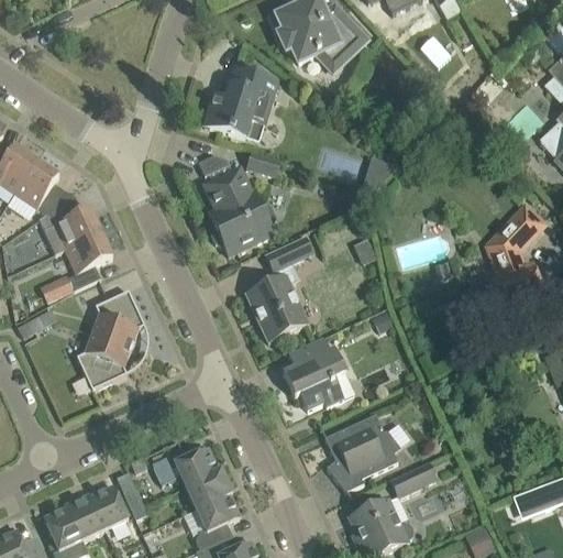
[(291,4),(271,14),(280,34),(278,34),(288,54),(291,52),(298,65),(317,56),(327,67),(343,53),(349,58),(367,41),(351,22),(340,11),(327,17),(322,9),(318,0),(310,0),(302,3),(293,9),(291,4)]
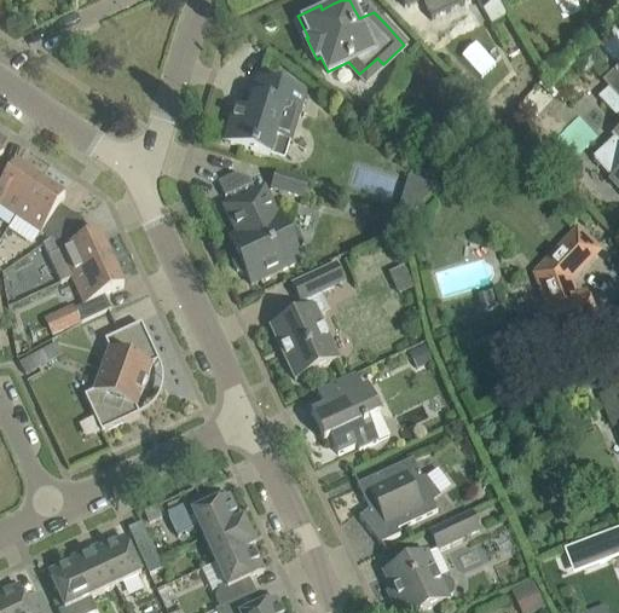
[(603,77),(609,84),(599,93),(617,113),(617,111),(618,114),(618,126),(614,132),(615,133),(594,155),(612,174),(611,175),(618,184),(618,63),(603,77)]
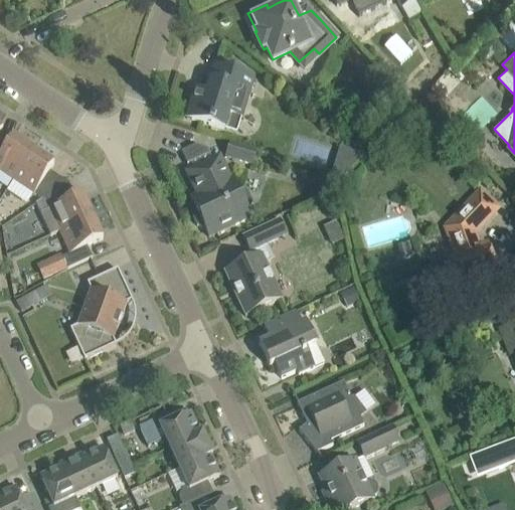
[(207,90),(195,86),(186,115),(205,120),(223,126),(228,111),(240,114),(248,90),(252,75),(249,74),(233,68),(214,62),(209,78),(210,78),(207,90)]
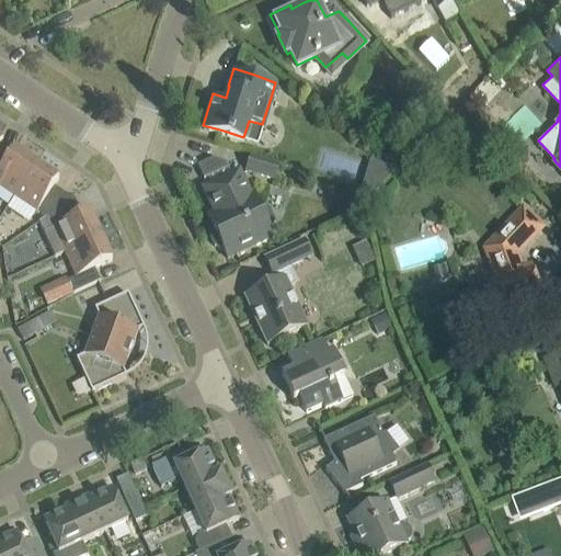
[(0,163),(0,183),(13,193),(35,160),(13,145),(8,152),(2,161),(0,163)]
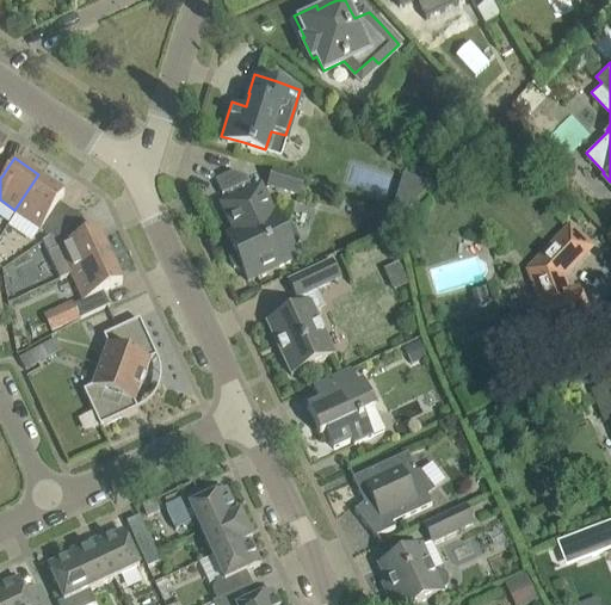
[(267,183),(290,189),(300,192),(304,176),(273,165),(267,183)]
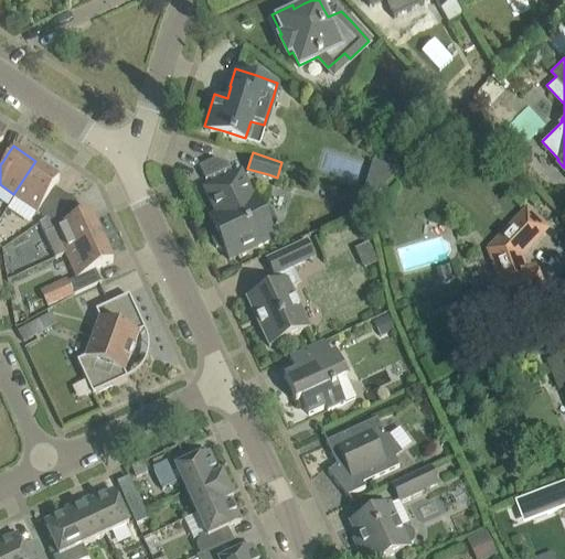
[(204,185),(216,211),(209,214),(228,256),(275,234),(270,225),(275,223),(276,217),(270,205),(266,203),(262,205),(255,192),(253,193),(241,168),(233,171),(228,161),(214,156),(199,163),(205,176),(209,174),(212,181),(204,185)]
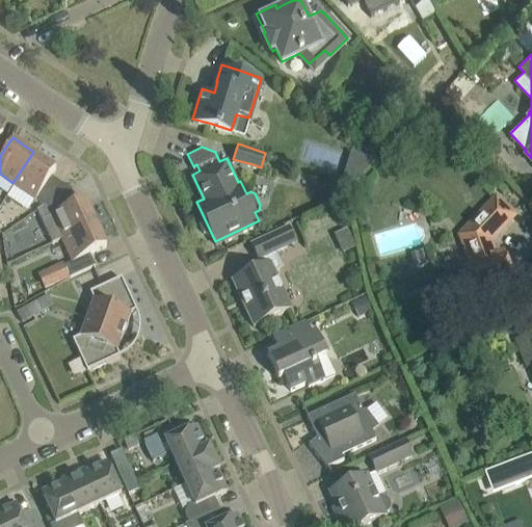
[(12,183),(43,203),(68,184),(51,173),(55,166),(33,152),(12,183)]
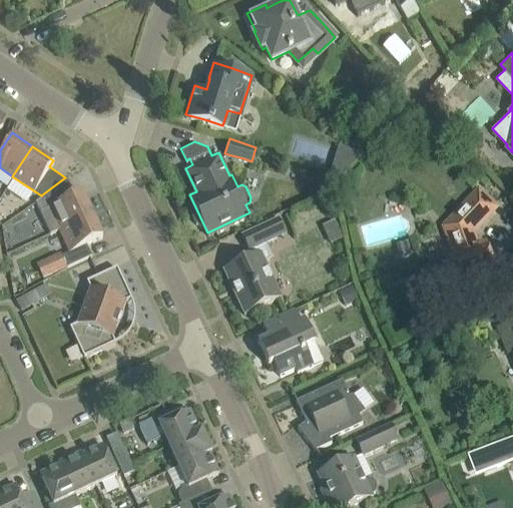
[(333,162),(330,168),(343,172),(349,167),(333,162)]
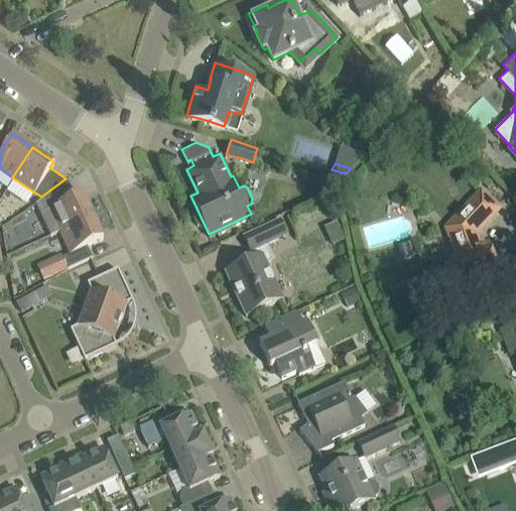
[(307,176),(311,190),(332,183),(328,169),(307,176)]
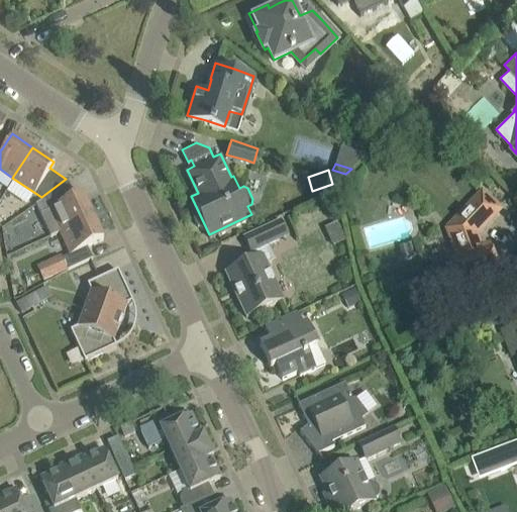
[(50,232),(60,228),(92,213),(82,191),(74,195),(66,179),(41,197),(35,201),(50,232)]
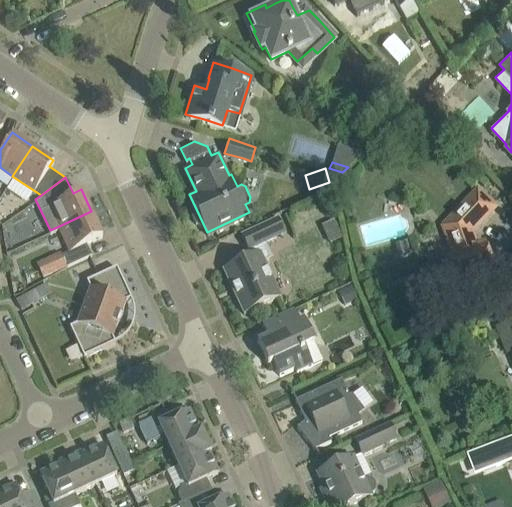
[(481,278),(496,273),(483,239),(477,241),(472,228),(495,203),(477,186),(445,219),(450,234),(446,236),(452,251),(446,253),(459,287),(464,285),(466,288),(469,290),(472,291),(476,290),(478,288),(480,285),(481,282),(481,278)]
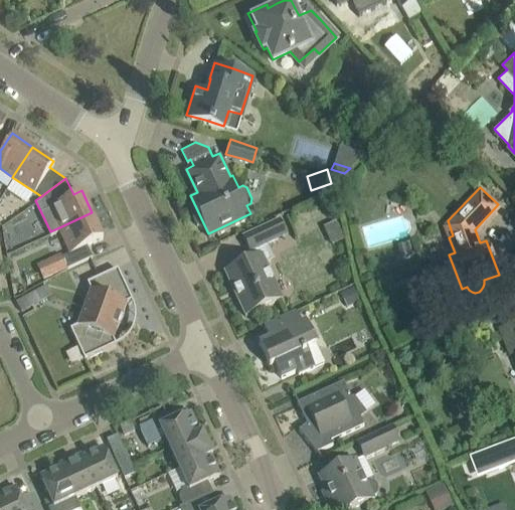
[(92,212),(59,227),(69,250),(61,253),(67,266),(92,253),(87,242),(103,235),(92,212)]
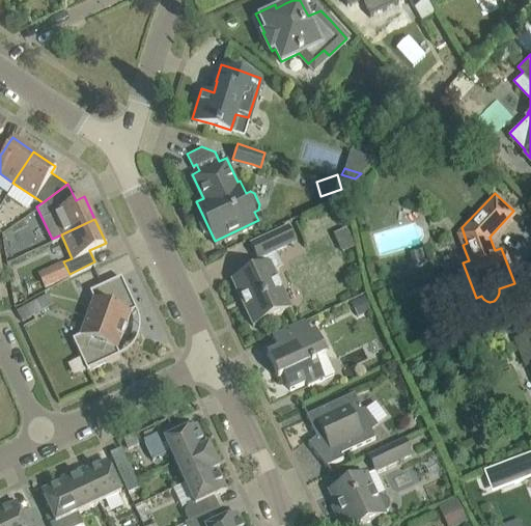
[(231,277),(252,323),(290,305),(273,268),(279,265),(276,258),(279,256),(275,248),(295,239),(287,224),(251,241),(257,256),(260,254),(264,263),(231,277)]
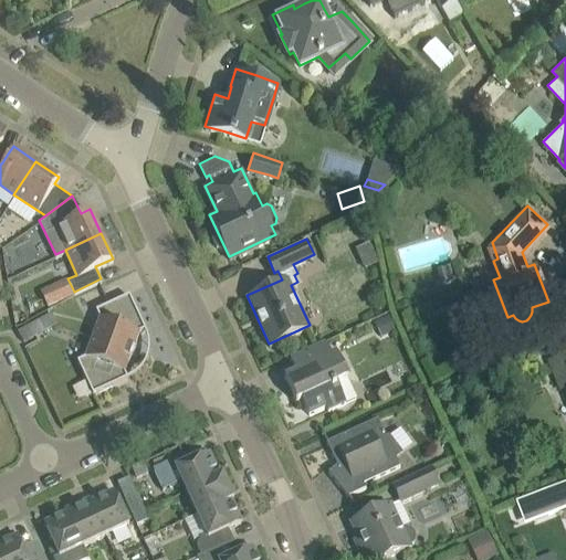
[(364,256),(368,259),(373,256),(375,252),(371,243),(366,241),(362,243),(359,249),(364,256)]
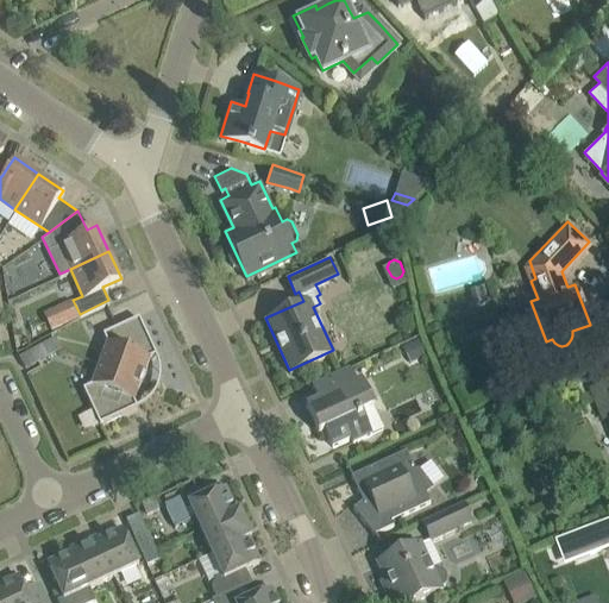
[(470,287),(475,303),(490,299),(485,283),(470,287)]
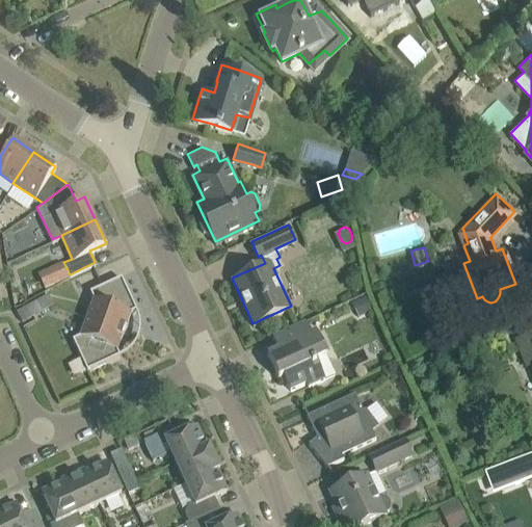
[(92,300),(81,331),(80,334),(72,337),(86,369),(120,353),(116,347),(117,344),(128,314),(130,311),(136,308),(121,274),(89,289),(94,297),(92,300)]
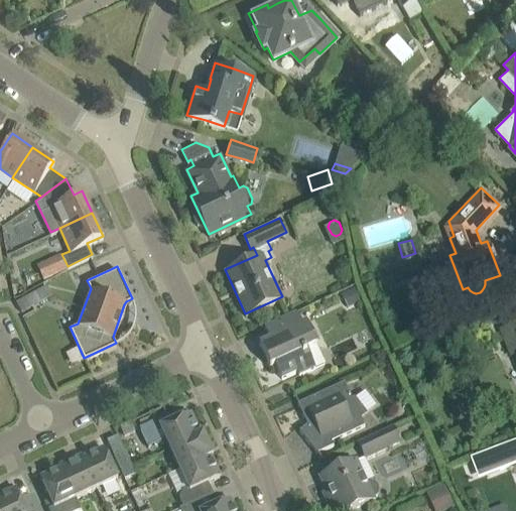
[(16,300),(21,309),(51,291),(46,283),(16,300)]
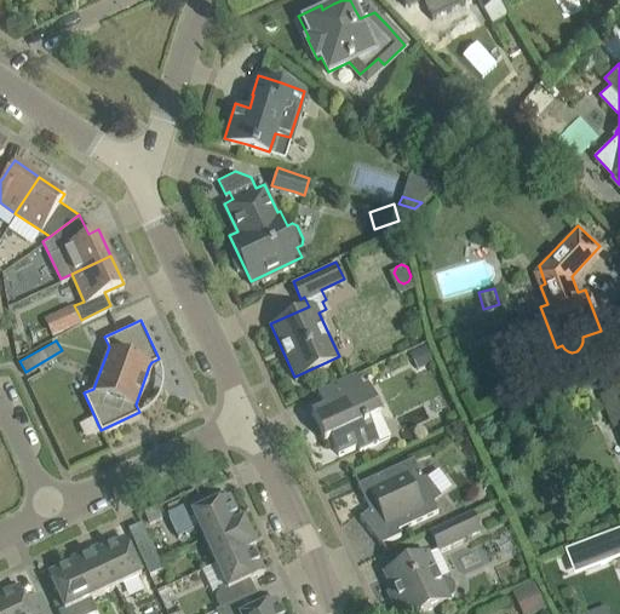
[(407,351),(415,367),(435,357),(426,340),(407,351)]
